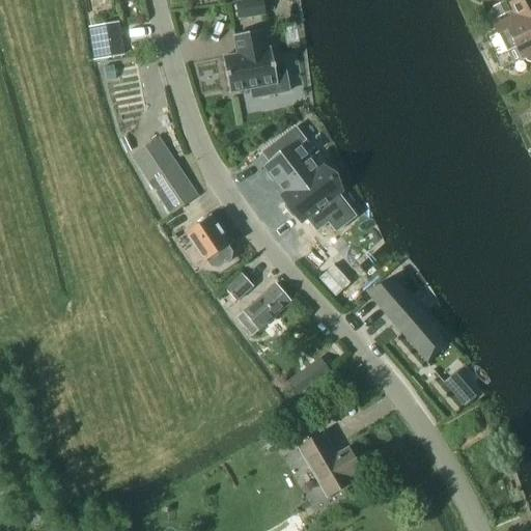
[(247,0),(230,3),(234,24),(274,17),(271,0),(247,0)]
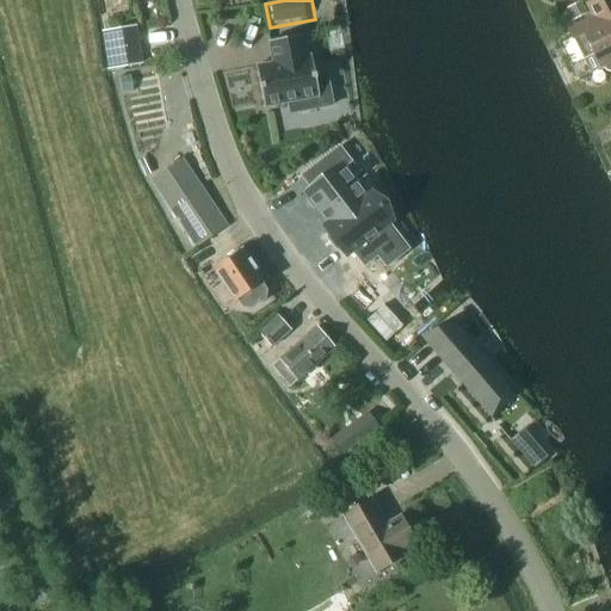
[(610,0),(592,0),(585,4),(592,18),(568,30),(573,38),(582,60),(593,54),(600,68),(603,67),(606,71),(610,72),(610,71),(610,0)]
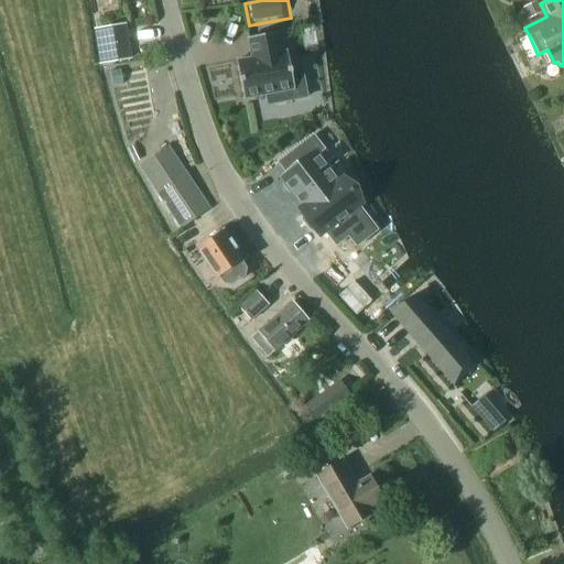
[(535,2),(522,9),(528,20),(540,12),(535,2)]
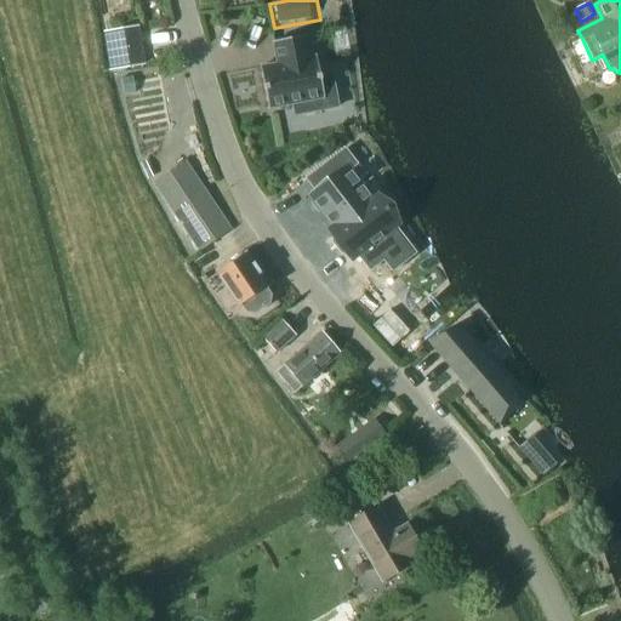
[(115,69),(144,64),(138,28),(108,33),(115,69)]
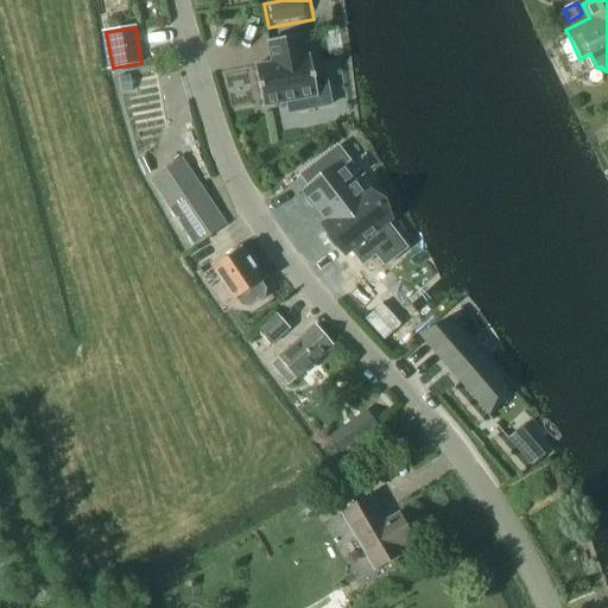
[(290,112),(331,105),(324,73),(314,74),(310,55),(306,56),(303,33),(268,40),(272,62),(255,65),(264,106),(287,101),(290,112)]
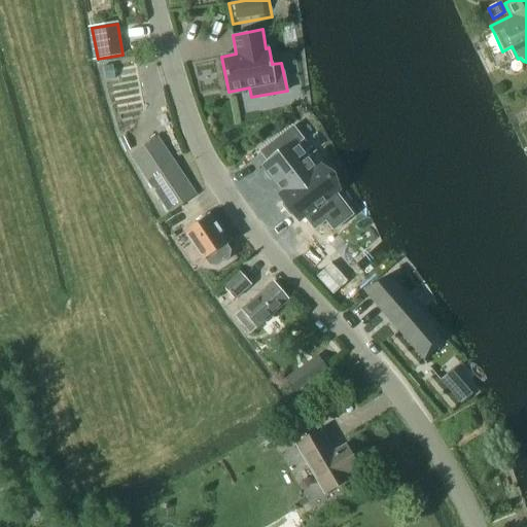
[(273,162),(260,171),(277,190),(300,174),(310,167),(295,148),(312,135),(299,121),(265,148),(273,162)]
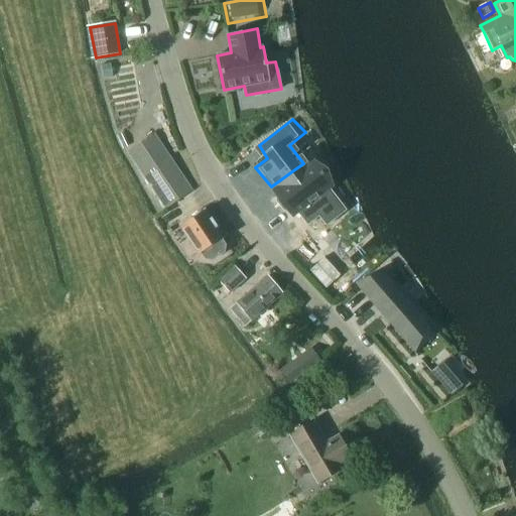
[(154,133),(151,135),(126,151),(166,211),(194,192),(154,133)]
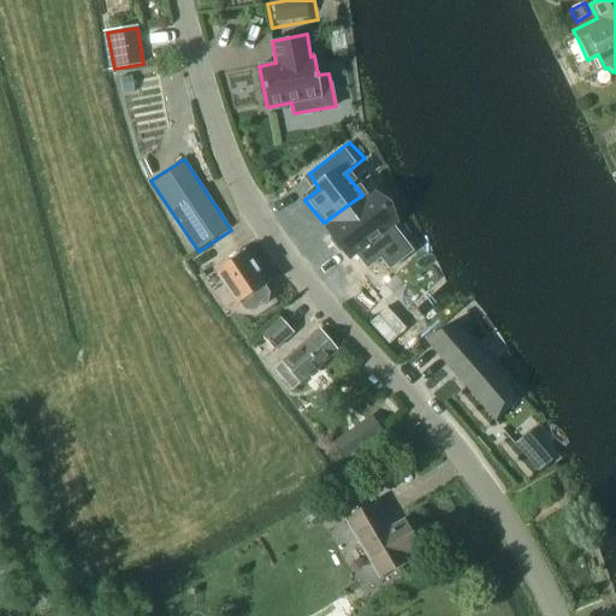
[(366,199),(326,224),(338,236),(331,240),(348,260),(400,226),(394,207),(374,199),(367,207),(366,199)]
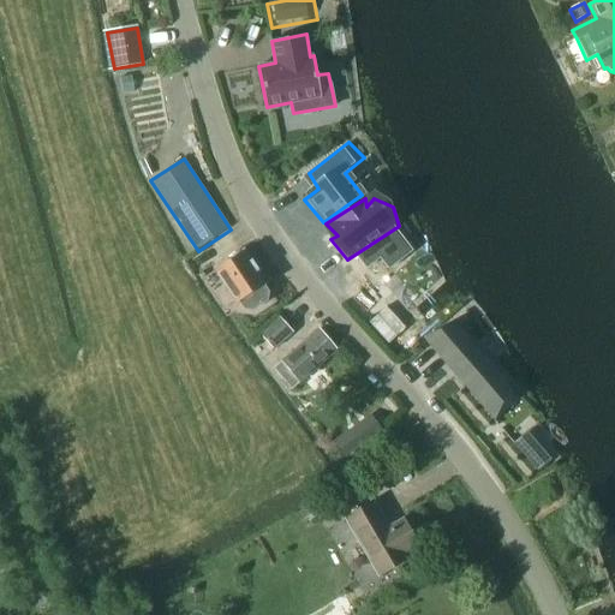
[(243,249),(214,269),(238,305),(239,304),(245,311),(254,312),(268,303),(270,294),(266,286),(267,285),(243,249)]
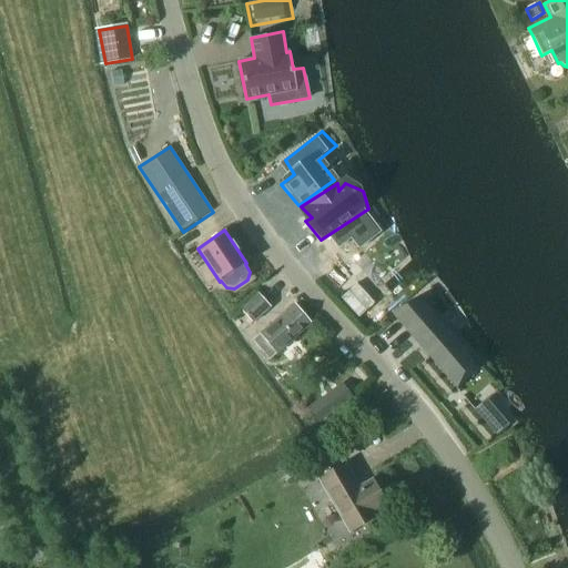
[(241,308),(253,322),(253,323),(271,306),(257,292),(241,308)]
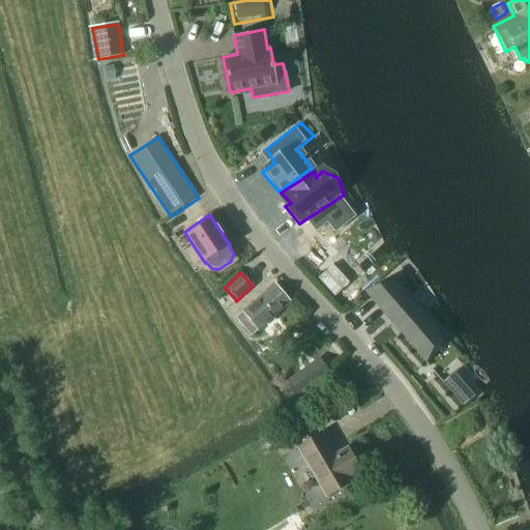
[(364,292),(425,363),(427,362),(423,359),(436,330),(439,333),(440,332),(392,277),(391,278),(370,297),(364,292)]
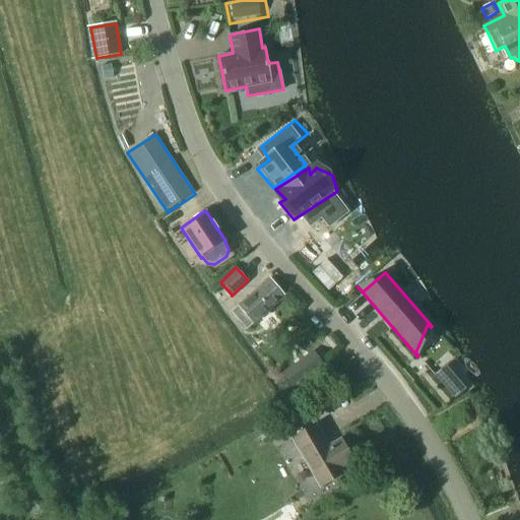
[(268,277),(240,303),(238,305),(231,312),(247,329),(284,294),(268,277)]
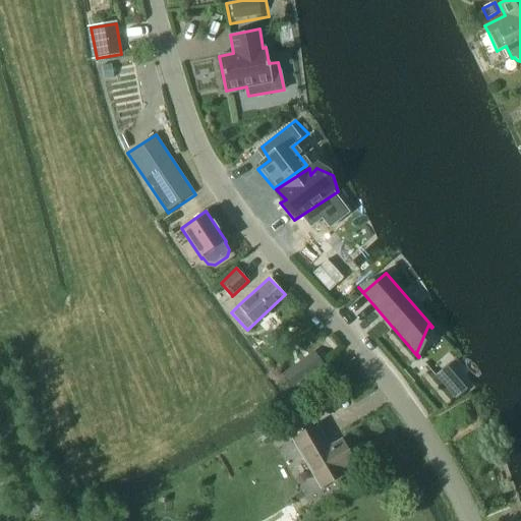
[(307,347),(289,366),(296,372),(314,353),(307,347)]
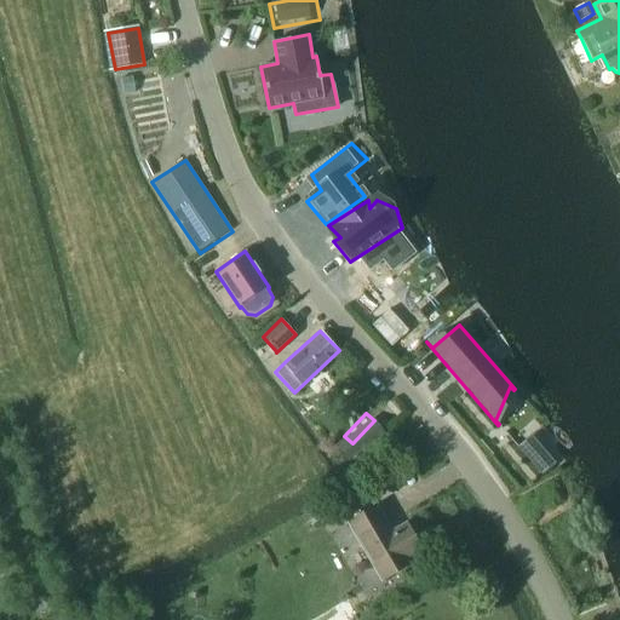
[(406,524),(391,532),(375,505),(348,521),(382,580),(409,563),(406,558),(420,550),(406,524)]
